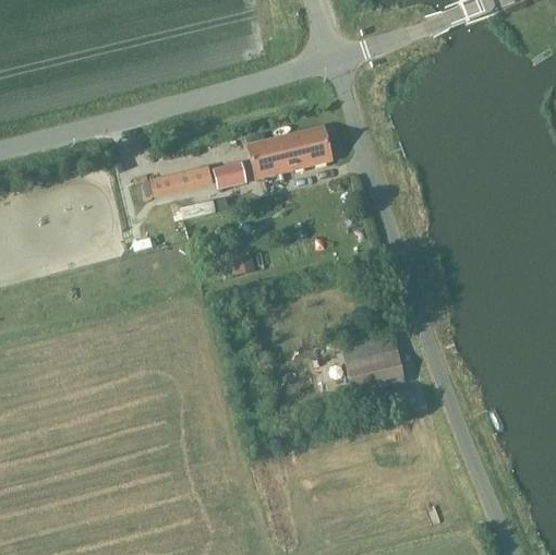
[(333,157),(325,124),(250,142),(257,175),(333,157)]
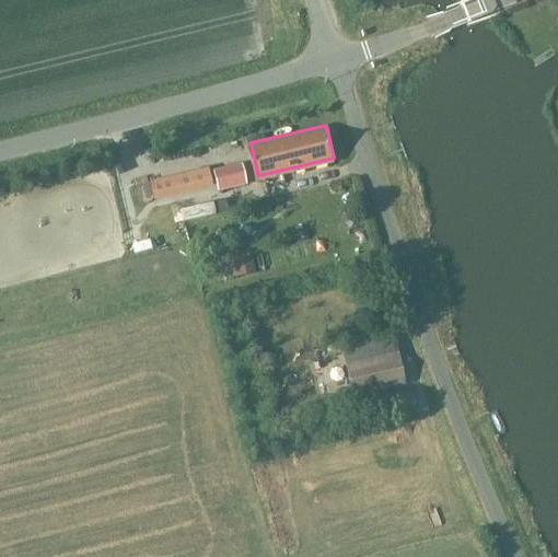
[(152,175),(155,189),(213,176),(210,162),(152,175)]
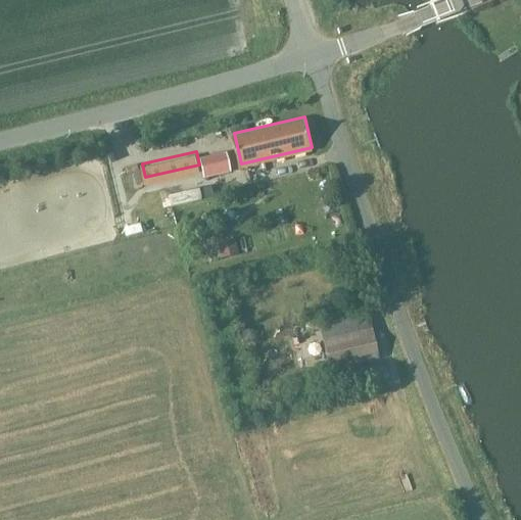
[(205,172),(230,167),(227,151),(201,156),(205,172)]
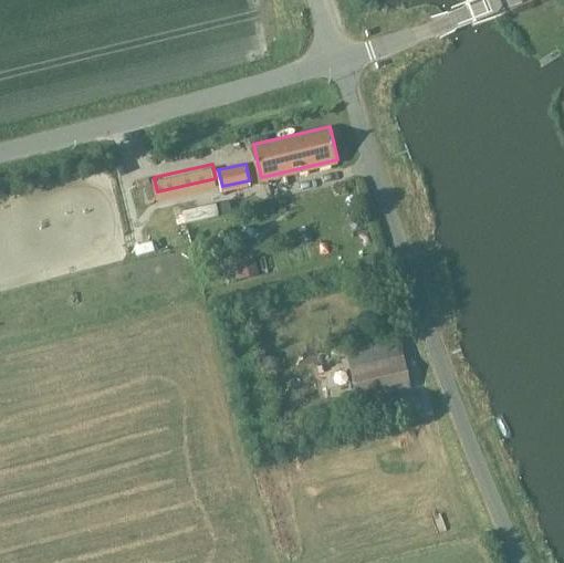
[(185,212),(187,221),(219,215),(217,205),(185,212)]
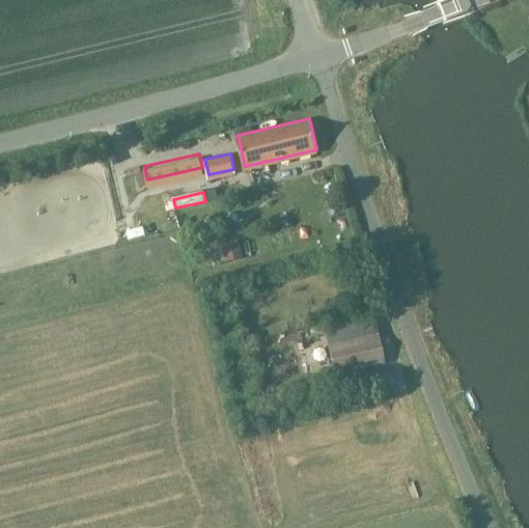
[(335,374),(386,361),(374,314),(323,328),(335,374)]
